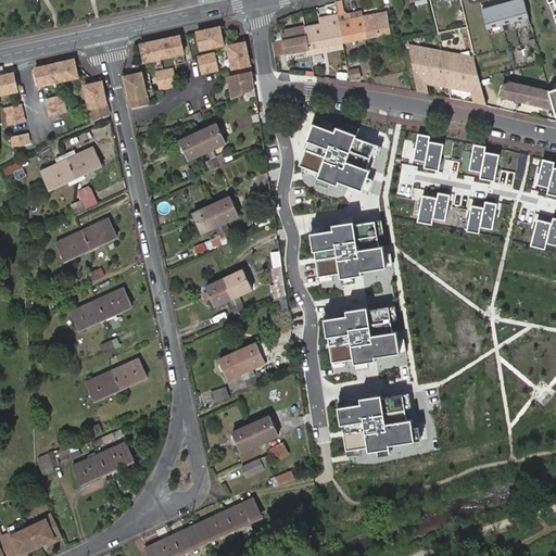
[(523,0),(512,0),(482,9),(489,29),(530,17),(523,0)]
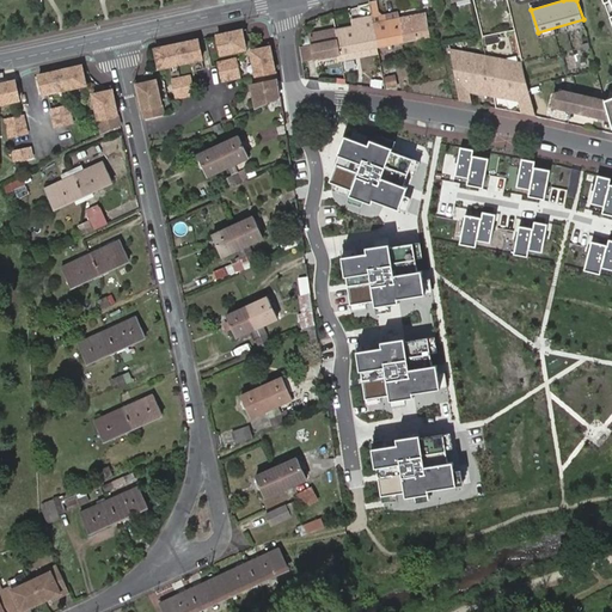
[(373,24),(378,47),(404,42),(401,19),(389,22),(387,16),(380,12),(378,1),(369,2),(372,17),(372,18),(373,24)]
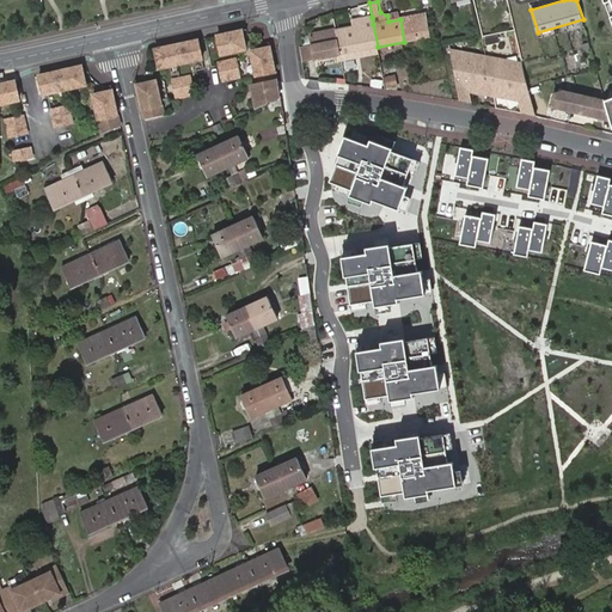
[(401,19),(404,42),(429,37),(426,14),(401,19)]
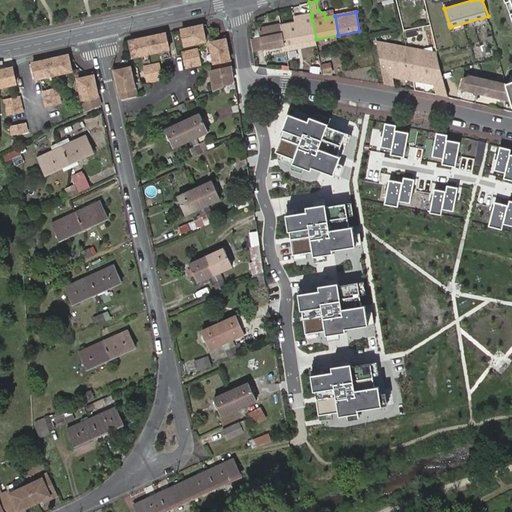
[(281,26),(284,45),(316,39),(312,20),(311,15),(311,14),(293,17),(294,23),(281,26)]
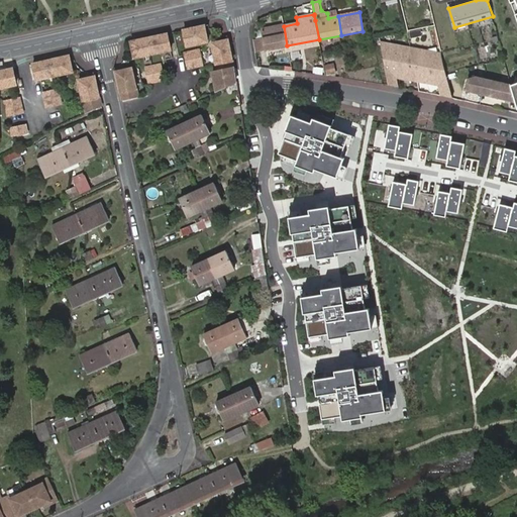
[(208,42),(204,26),(184,31),(187,46),(208,42)]
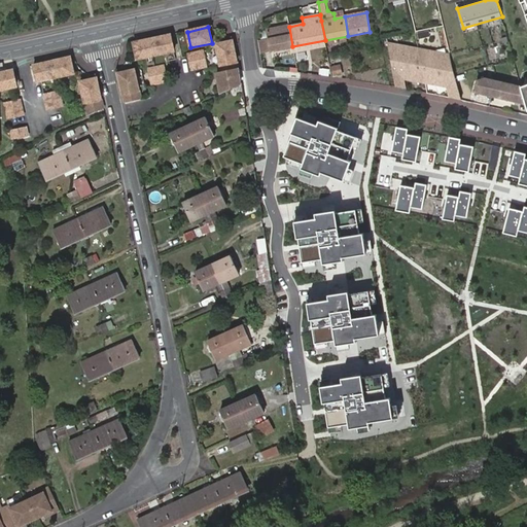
[(268,38),(258,40),(260,53),(292,46),(289,27),(267,32),(268,38)]
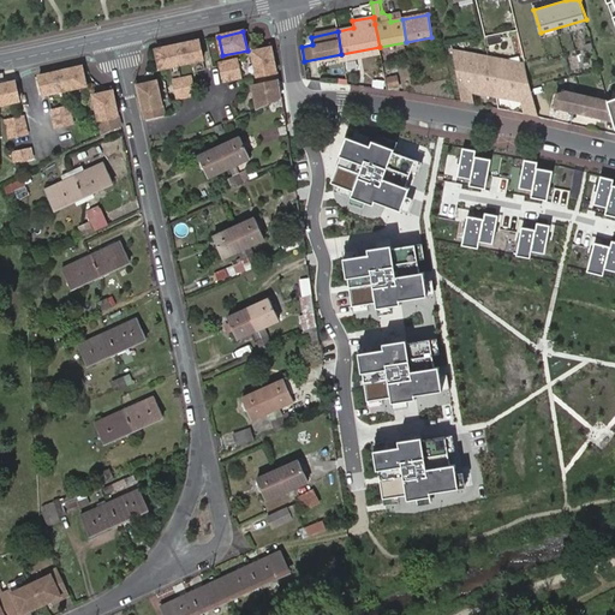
[(203,60),(199,41),(156,52),(161,70),(203,60)]
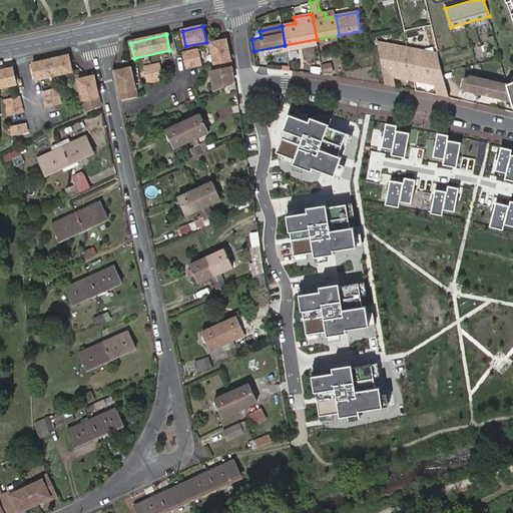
[(210,70),(214,91),(234,83),(231,61),(226,38),(210,41),(216,69),(210,70)]
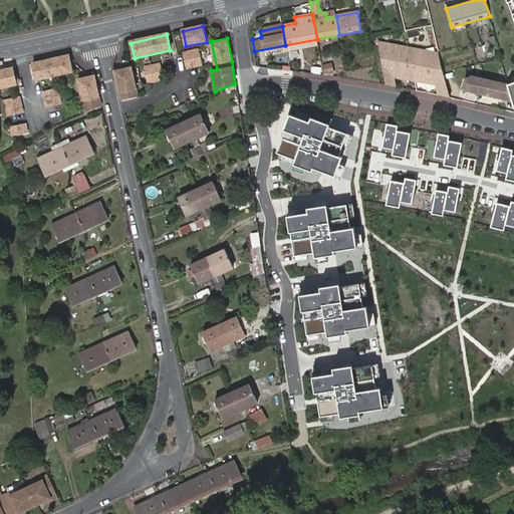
[(317,39),(285,45),(287,52),(318,46),(317,39)]
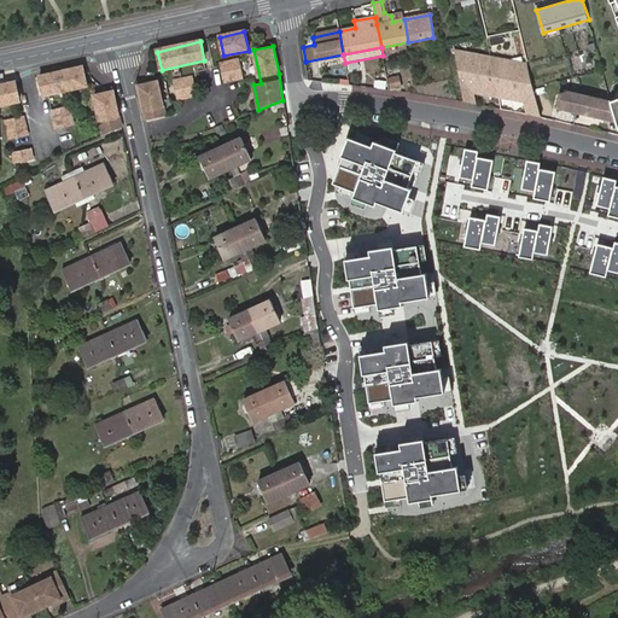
[(490,59),(454,52),(465,105),(478,108),(476,95),(500,100),(490,59)]
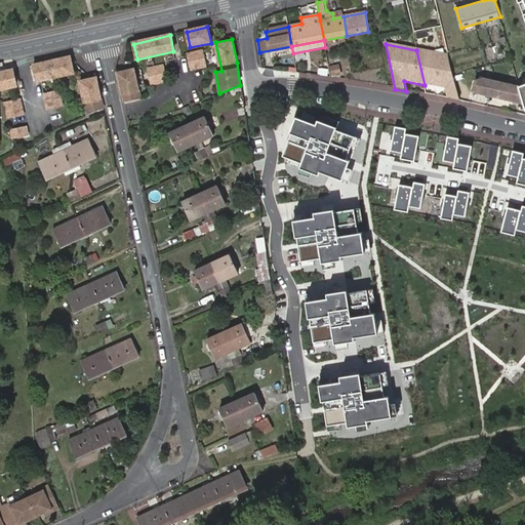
[(448,56),(416,50),(425,85),(446,90),(448,99),(459,102),(453,78),(448,56)]
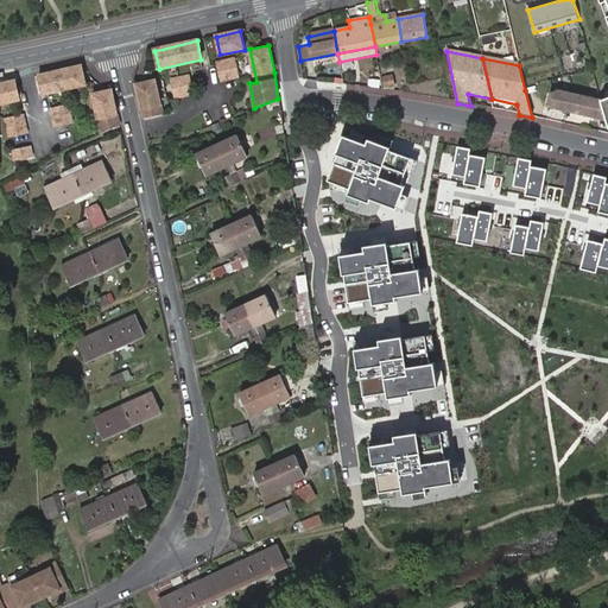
[(221,81),(239,77),(235,59),(217,63),(221,81)]
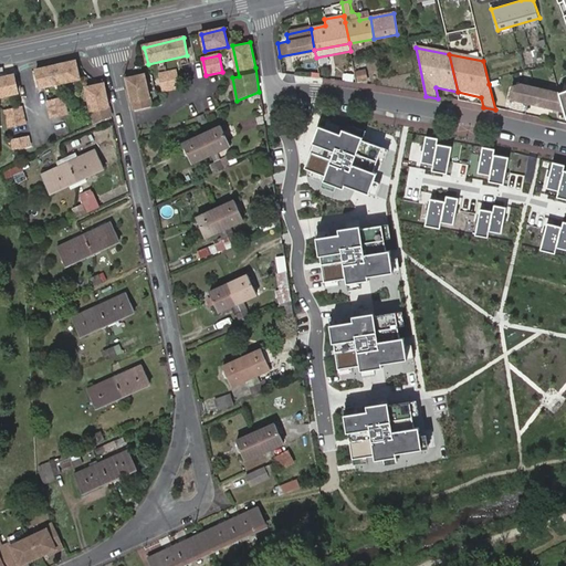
[(74,62),(35,71),(39,88),(79,80),(74,62)]
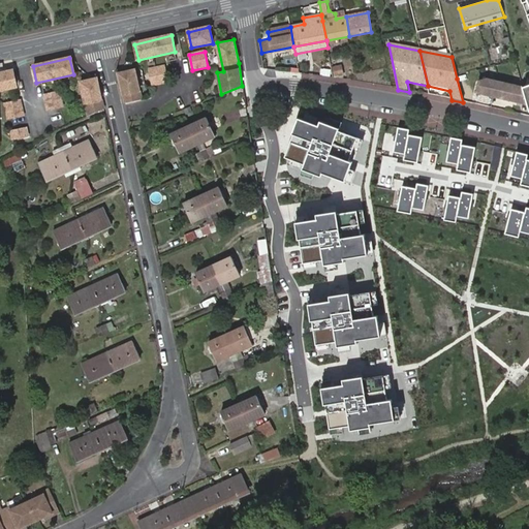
[(365,61),(354,62),(356,72),(367,70),(365,61)]
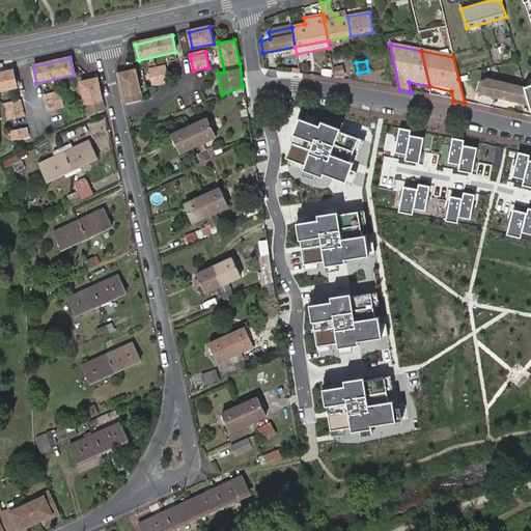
[(342,64),(332,66),(334,78),(345,77),(342,64)]
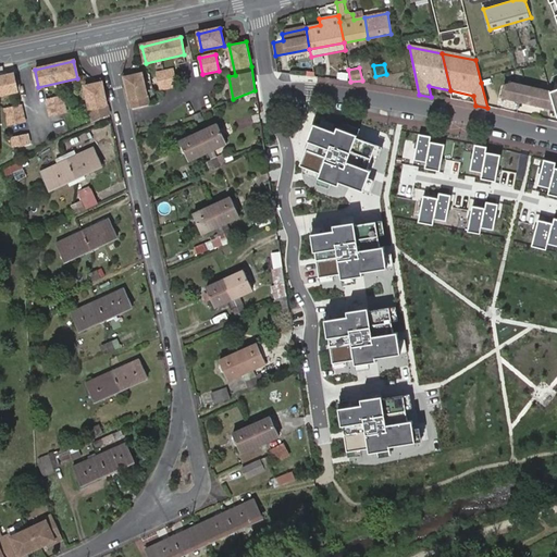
[(176,87),(173,71),(158,74),(161,90),(176,87)]
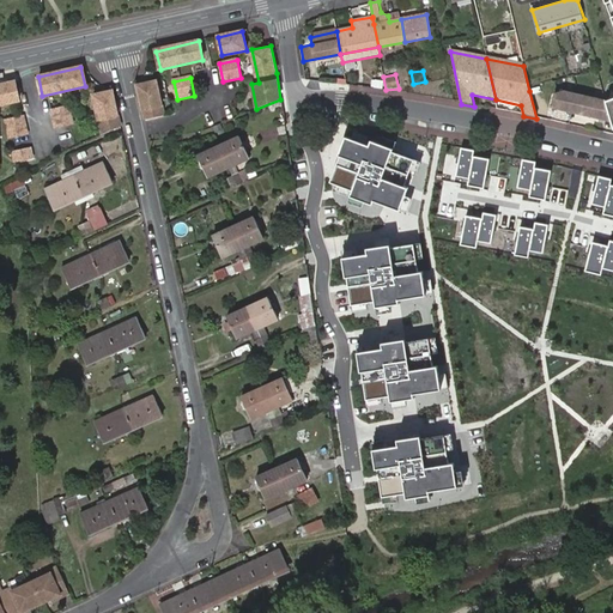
[(164,114),(157,82),(138,85),(145,119),(164,114)]
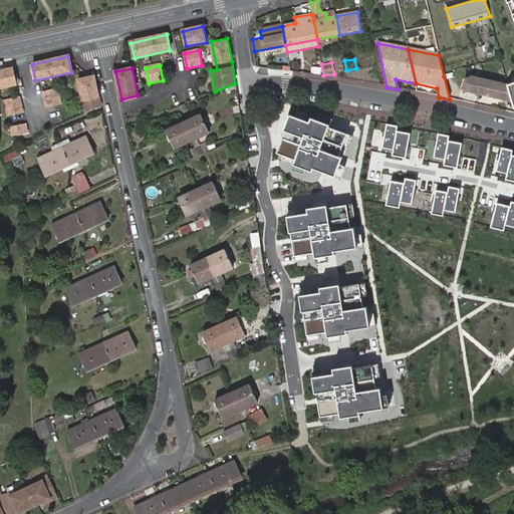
[(12,69),(0,71),(0,87),(15,84),(12,69)]
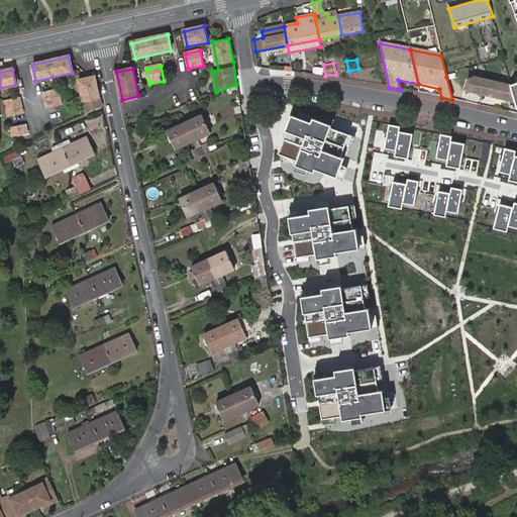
[(80,78),(87,110),(103,104),(97,74),(80,78)]
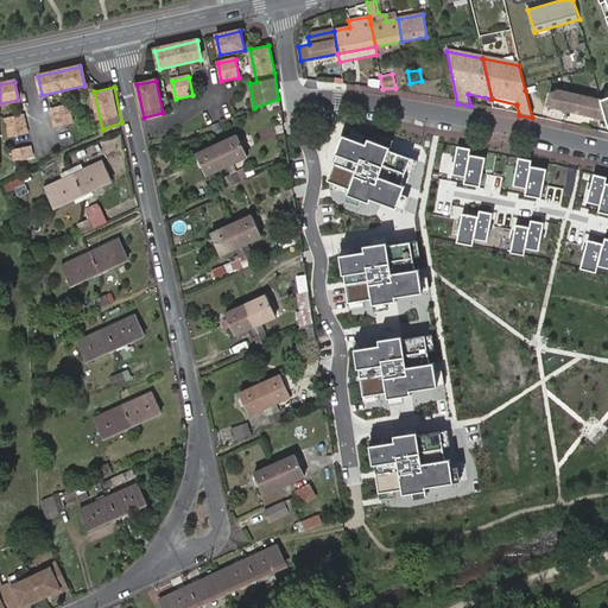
[(546,106),(607,120),(601,100),(601,99),(561,89),(550,93),(546,106)]
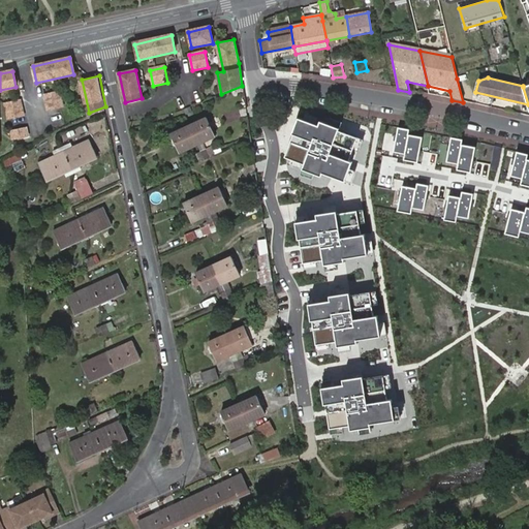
[(62,107),(58,93),(43,96),(47,111),(62,107)]
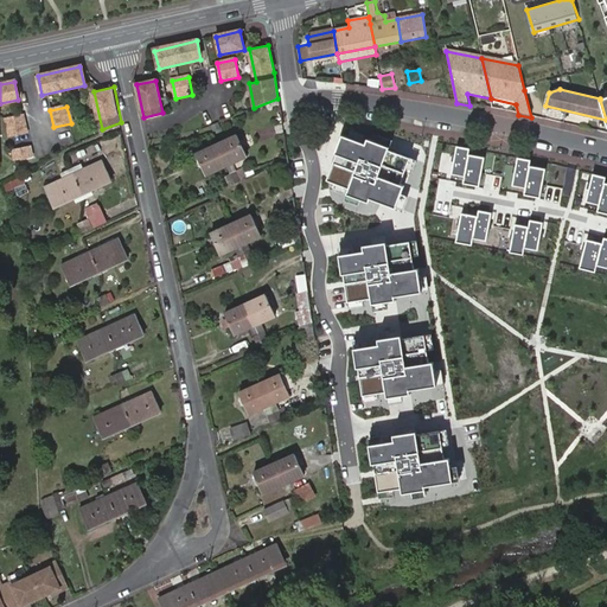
[(21,116),(4,120),(7,138),(25,134),(21,116)]
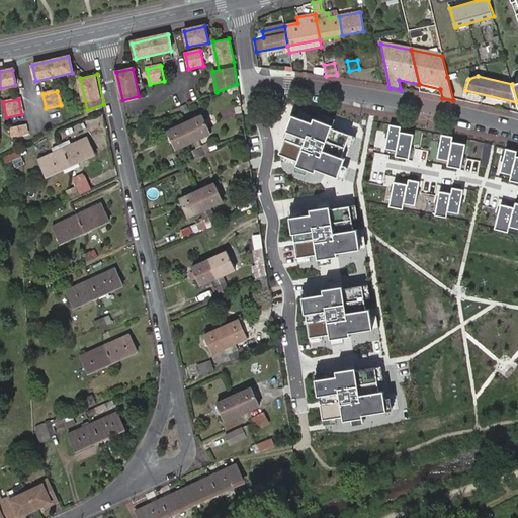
[(201,114),(185,123),(193,141),(197,139),(210,133),(201,114)]
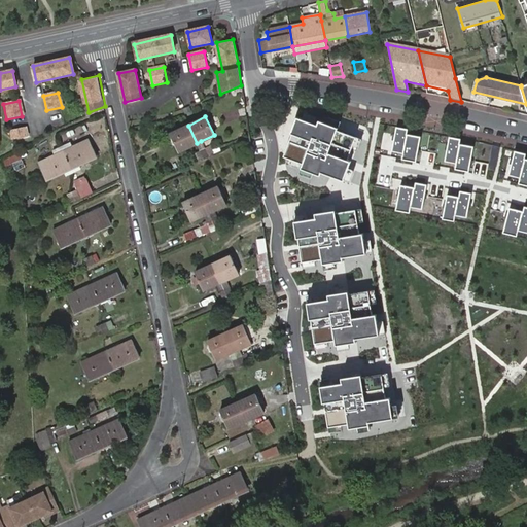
[(358,145),(299,125),(284,166),(344,186),(358,145)]
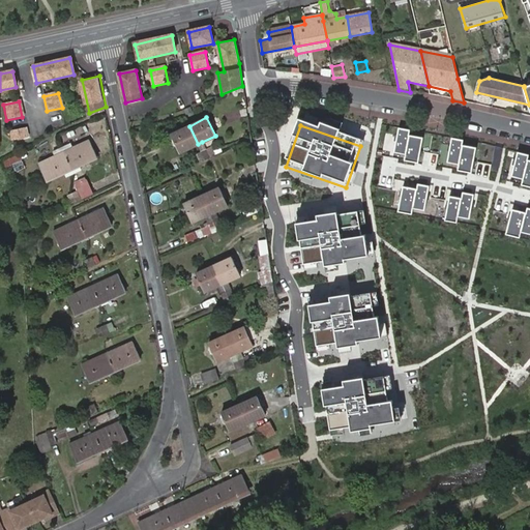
[(198,144),(189,126),(171,135),(179,152),(198,144)]
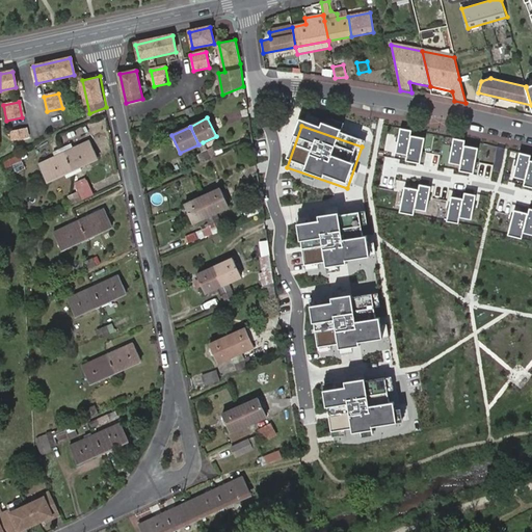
[(24,129),(9,132),(10,140),(26,136),(24,129)]
